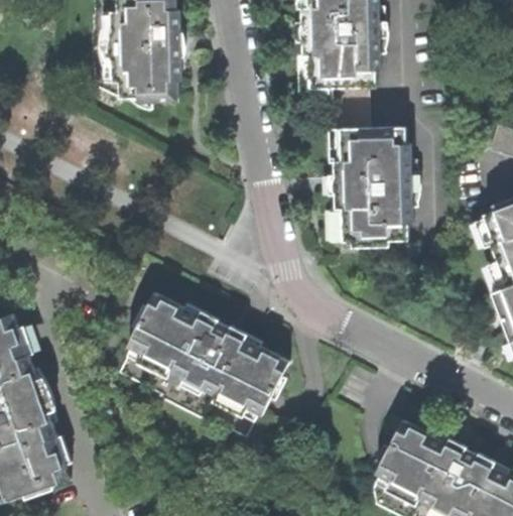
[(149,101),(178,101),(178,80),(181,80),(180,52),(179,9),(175,8),(174,0),(93,0),(94,12),(92,13),(92,28),(91,28),(92,61),(93,62),(93,79),(96,79),(96,84),(121,97),(149,96),(149,101)]
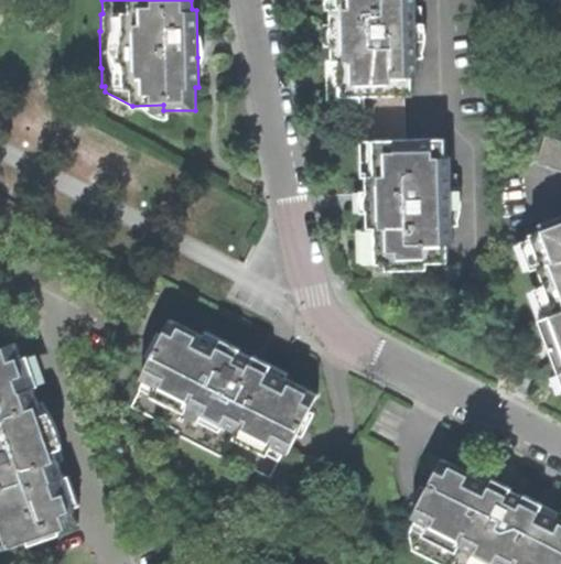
[(336,0),(337,7),(328,8),(330,34),(330,61),(338,60),(340,95),(371,95),(403,94),(411,94),(411,75),(417,75),(416,57),(421,57),(420,6),(414,6),(413,0),(336,0)]
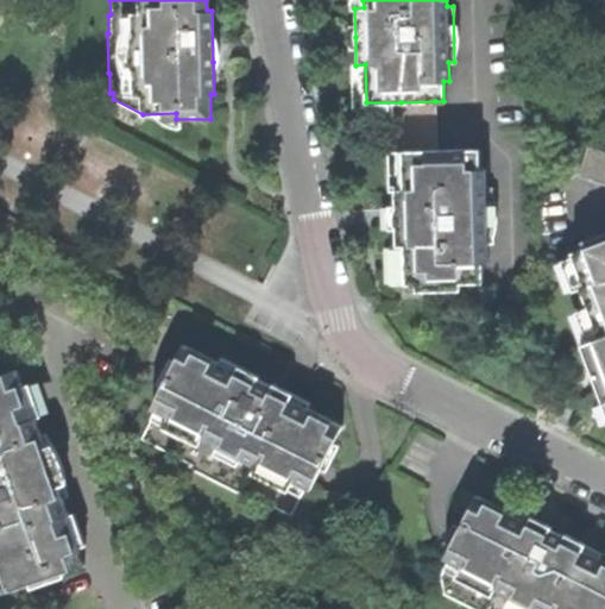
[(435,150),(435,101),(401,102),(402,150),(435,150)]
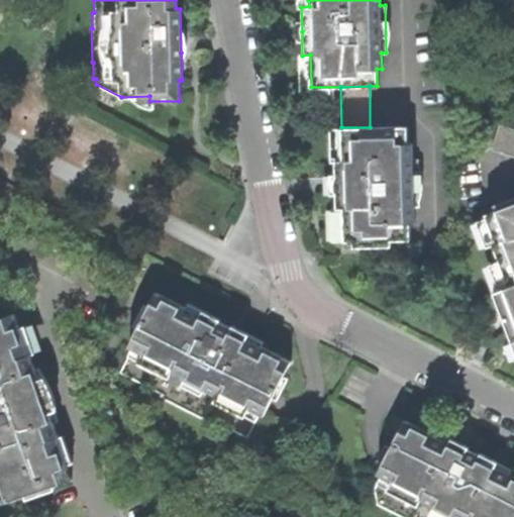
[(490,148),(503,152),(511,126),(497,123),(490,148)]
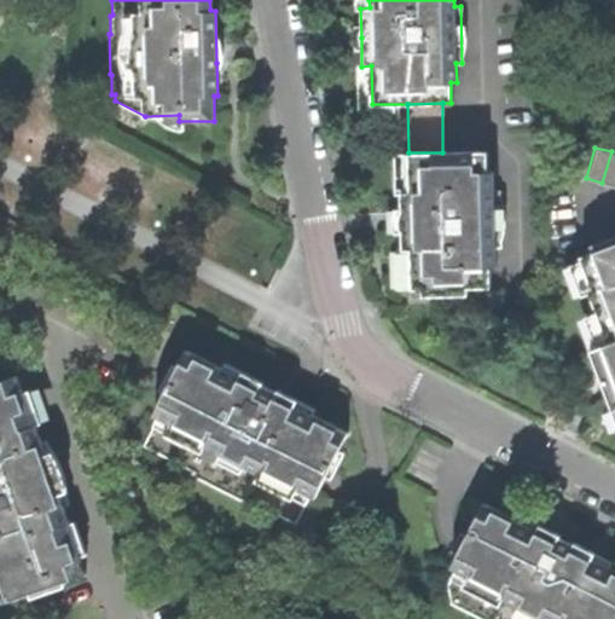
[(486,151),(442,152),(408,152),(408,197),(400,197),(400,221),(401,248),(410,248),(411,288),(422,288),(422,295),(460,295),(460,288),(489,287),(488,267),(495,267),(495,248),(500,248),(500,190),(494,190),(493,172),(487,172),(486,151)]
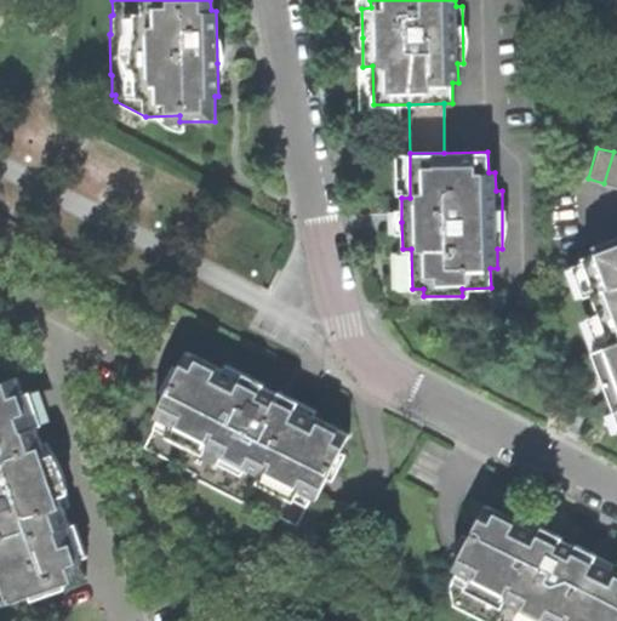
[(604,183),(616,187),(616,153),(613,152),(604,183)]
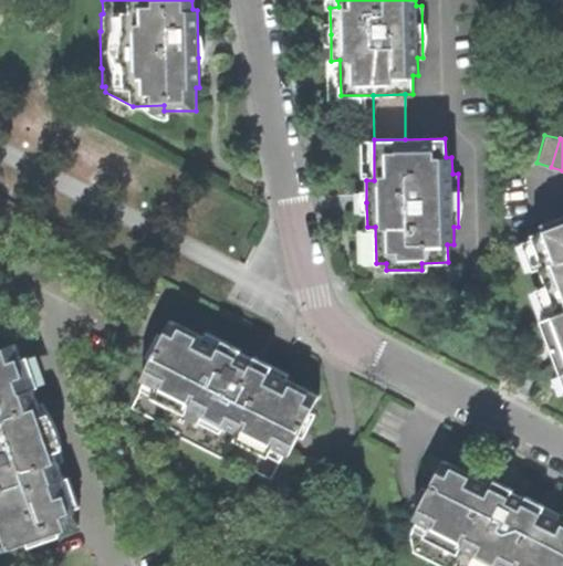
[(562,215),(540,223),(542,230),(531,233),(543,265),(539,266),(551,300),(556,313),(540,320),(559,371),(562,374),(562,215)]
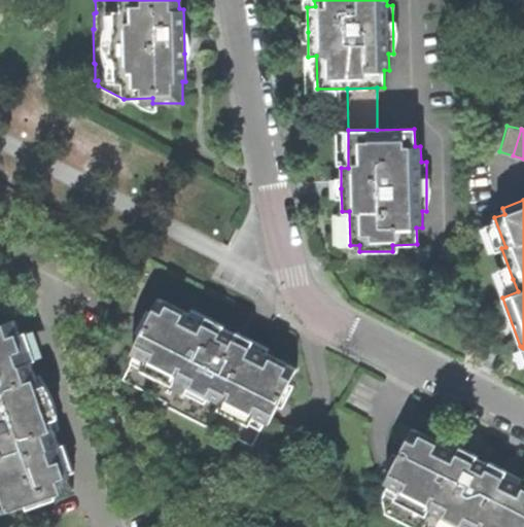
[(267,422),(295,367),(250,344),(252,339),(241,334),(235,330),(234,332),(222,326),(222,324),(205,315),(203,320),(159,296),(130,352),(134,354),(148,361),(150,357),(163,363),(161,369),(175,376),(173,379),(189,387),(191,384),(207,392),(206,396),(225,407),(228,402),(238,408),(240,402),(252,410),(250,414),(265,421),(267,422)]
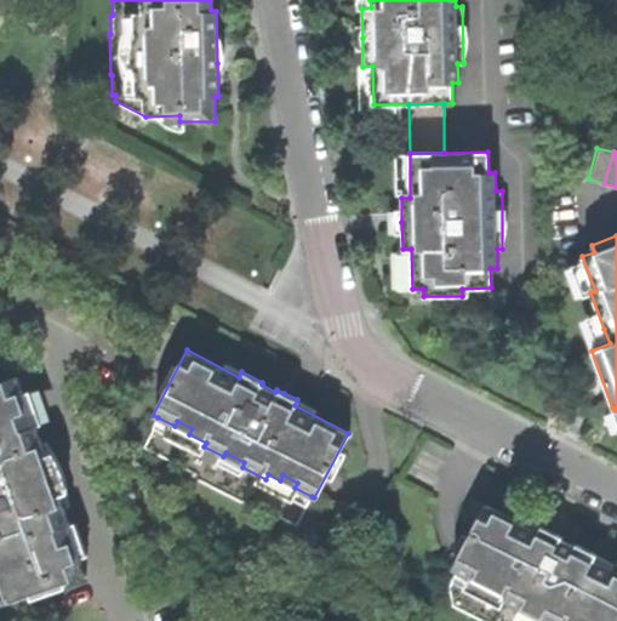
[(0,581),(7,602),(29,594),(30,598),(66,586),(64,582),(85,575),(79,558),(67,525),(70,524),(63,507),(56,484),(40,490),(33,471),(49,465),(41,443),(35,427),(23,392),(17,375),(0,381),(0,581)]
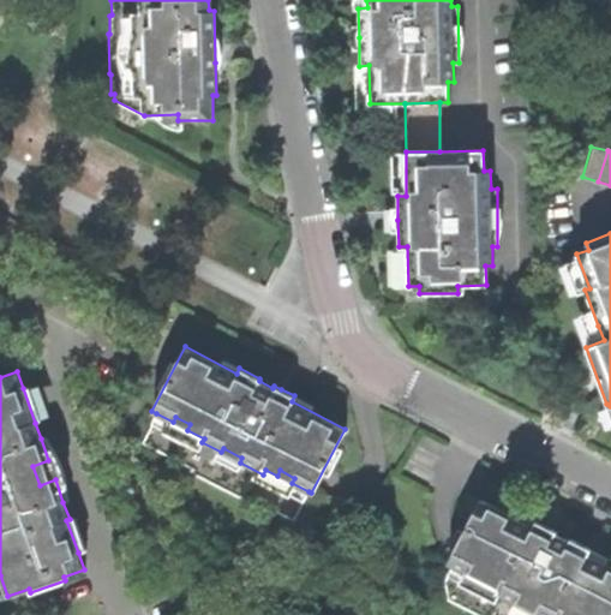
[(29,386),(23,388),(35,423),(41,421),(29,386)]
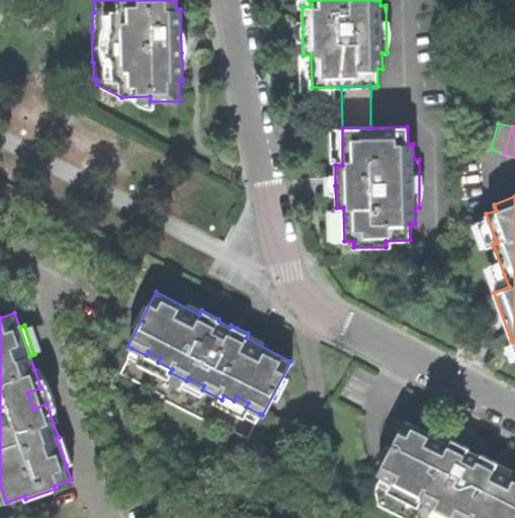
[(248,438),(260,414),(246,407),(248,403),(236,396),(234,401),(224,396),(222,400),(202,390),(203,385),(188,377),(186,380),(170,372),(172,369),(158,362),(160,357),(148,351),(146,355),(132,348),(119,372),(159,393),(158,396),(205,421),(207,418),(248,438)]
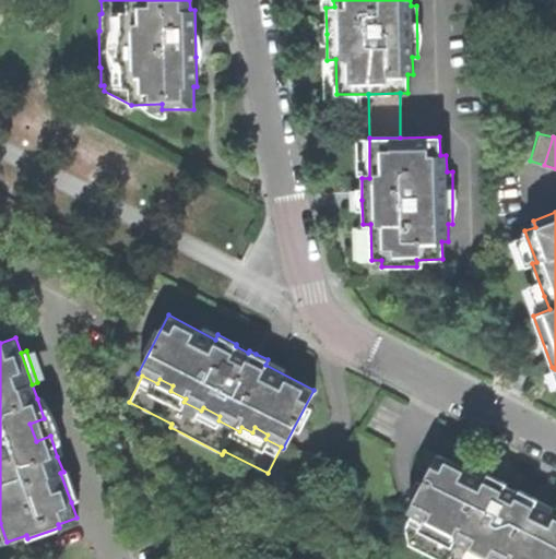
[(43,396),(37,399),(44,418),(30,424),(36,441),(50,436),(57,456),(61,454),(60,449),(59,444),(58,433),(56,424),(51,415),(45,404),(43,396)]
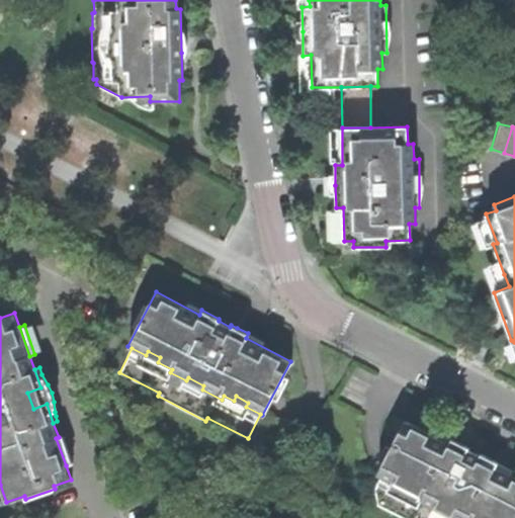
[(514,517),(514,476),(511,473),(513,469),(487,456),(481,452),(480,454),(467,448),(469,447),(437,430),(435,435),(405,420),(377,473),(380,476),(395,483),(397,477),(410,484),(407,490),(421,496),(420,500),(435,508),(437,505),(451,512),(450,516),(454,517),(514,517)]
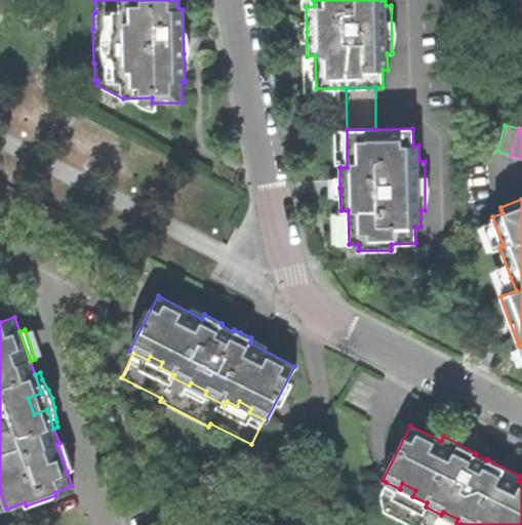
[(64,441),(59,443),(56,444),(67,472),(74,469),(64,441)]
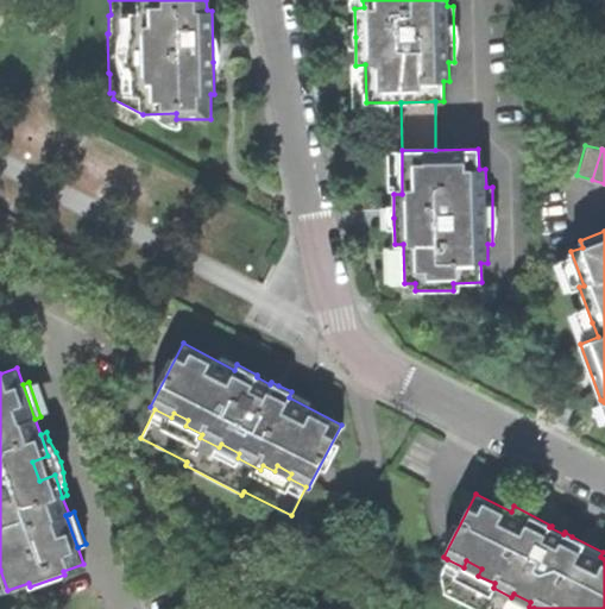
[(534,608),(529,607),(530,602),(514,594),(511,597),(493,588),(495,583),(478,576),(481,569),(466,560),(464,567),(447,559),(440,572),(445,595),(473,608),(534,608)]
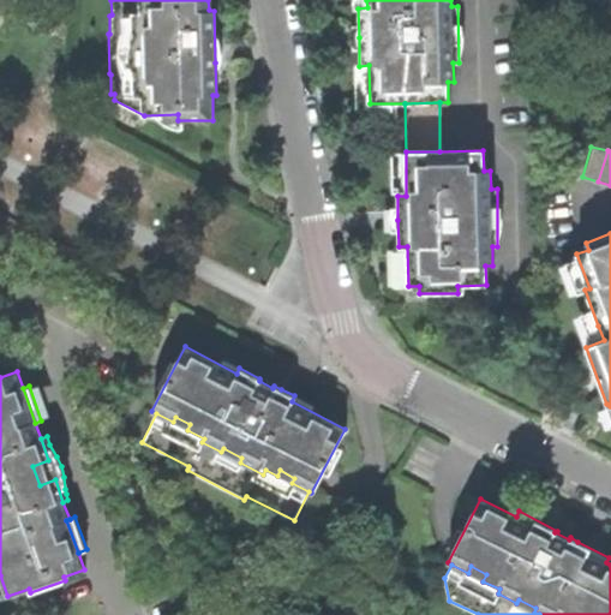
All buildings are outlined.
